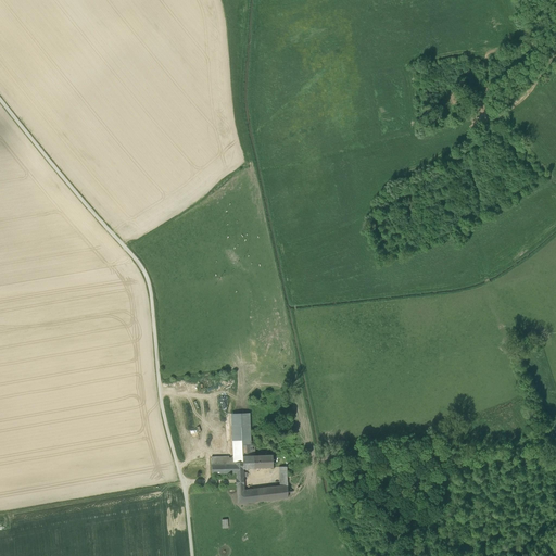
[(211,457),(212,465),(236,464),(236,462),(243,462),(242,456),(242,445),(251,445),(250,413),(231,414),(232,456),(211,457)]
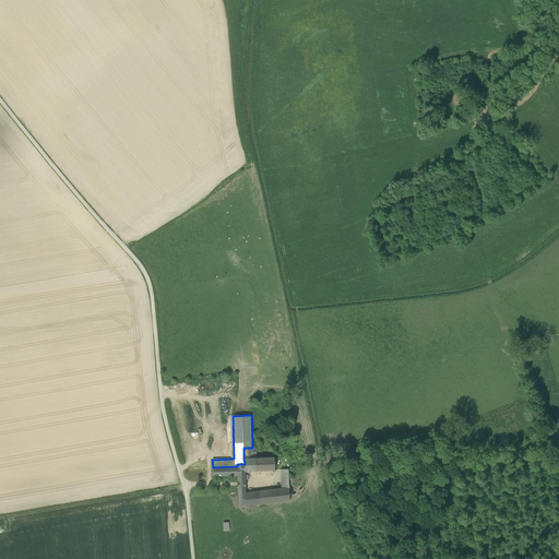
[(222,431),(221,416),(213,416),(214,430),(218,430),(218,433),(221,433),(221,436),(223,436),(222,431)]
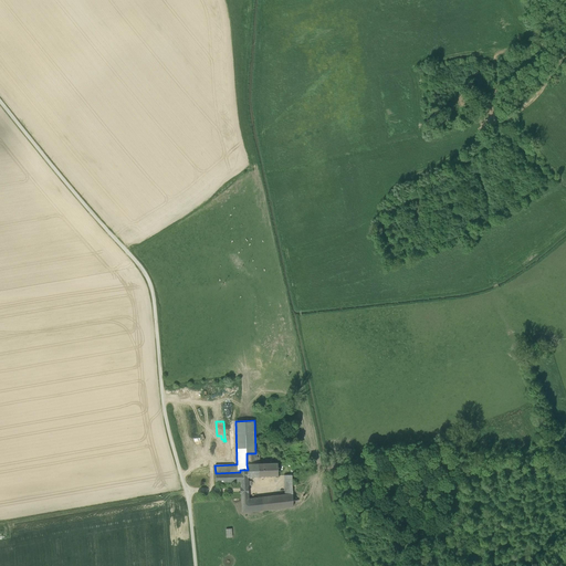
[(247,453),(247,464),(258,464),(259,464),(260,462),(259,453),(255,453),(247,453)]
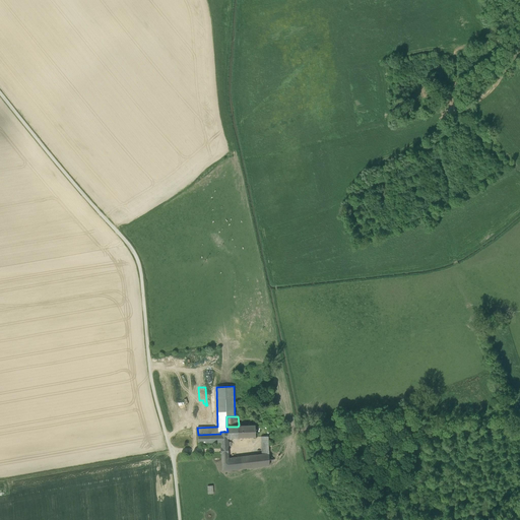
[(237,427),(238,438),(255,437),(255,426),(238,427),(237,427)]
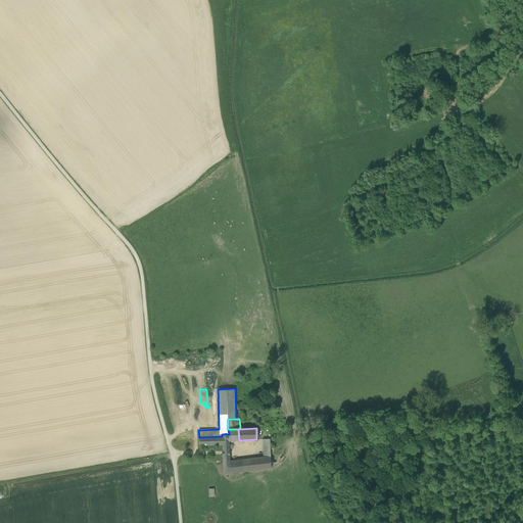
[(222,450),(222,452),(229,452),(229,440),(239,440),(238,429),(228,429),(229,434),(222,434),(222,436),(199,437),(199,446),(222,445),(223,450),(222,450)]
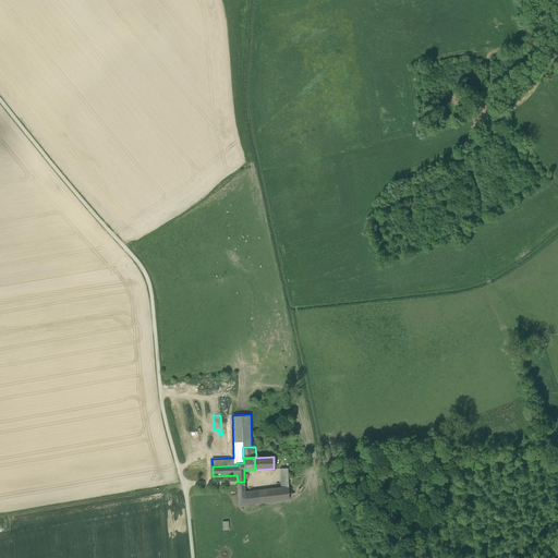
[(245,492),(244,485),(237,485),(237,487),(238,487),(239,506),(289,500),(288,487),(281,487),(245,492)]
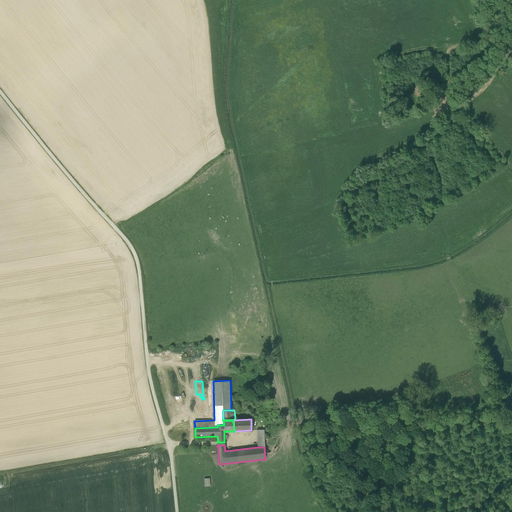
All buildings are outlined.
